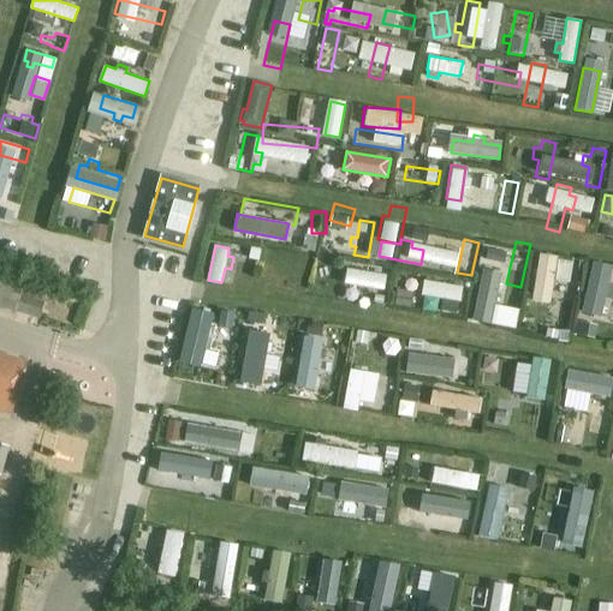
[(595,252),(585,291),(599,294),(608,256),(595,252)]
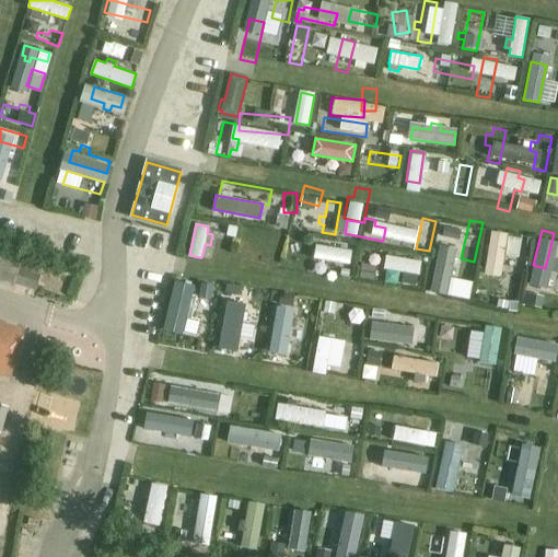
[(485,257),(519,262),(521,248),(504,246),(504,240),(486,238),(485,244),(487,244),(485,257)]
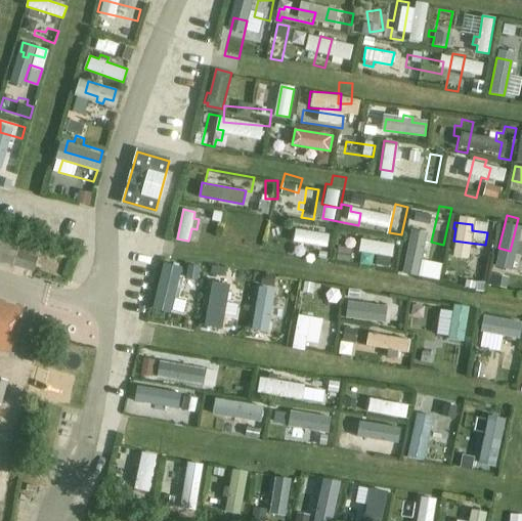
[(307,231),(285,225),(283,236),(289,239),(288,244),(297,246),(298,241),(305,242),(307,231)]
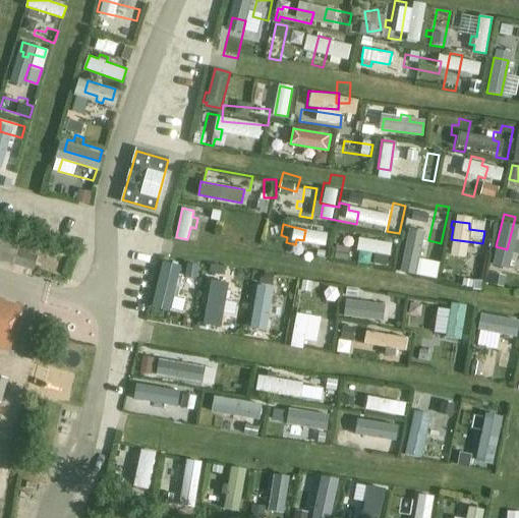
[(0,259),(35,271),(39,255),(20,249),(21,243),(19,242),(21,237),(0,229),(0,259)]
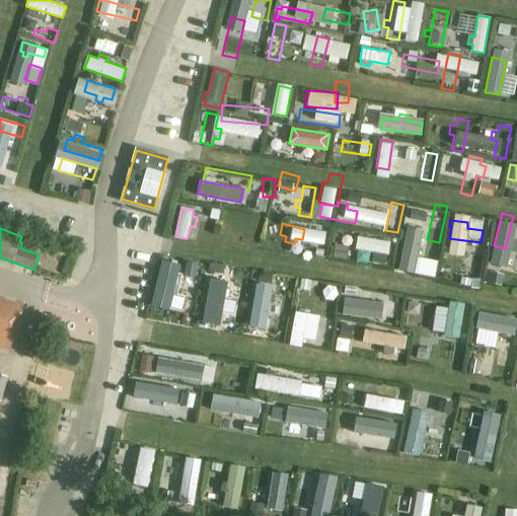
[(349,235),(318,229),(316,240),(328,242),(328,248),(341,250),(342,244),(347,245),(349,235)]
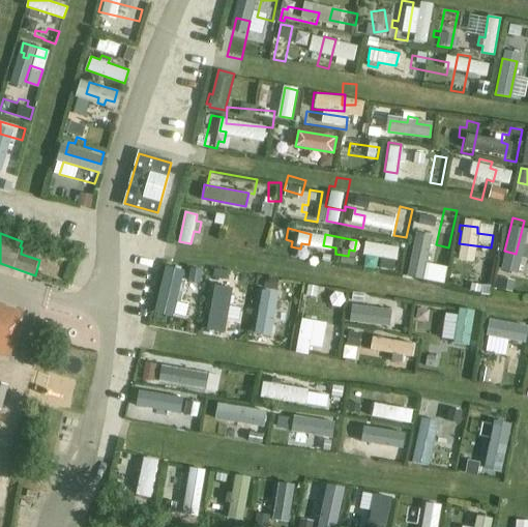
[(367,236),(361,267),(373,269),(379,238),(367,236)]
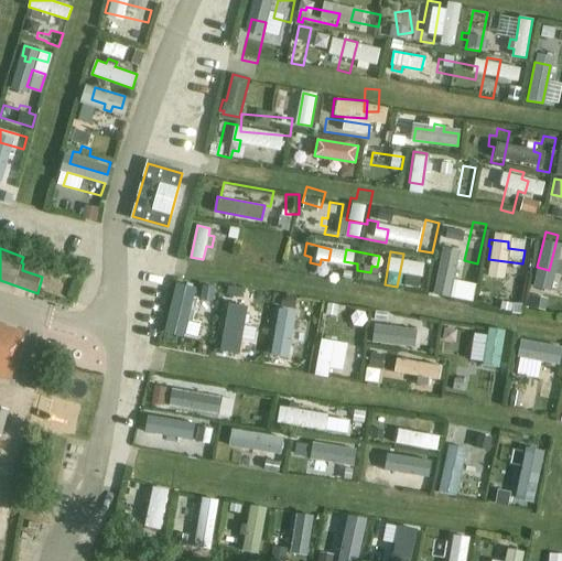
[(475,271),(439,265),(436,278),(473,283),(475,271)]
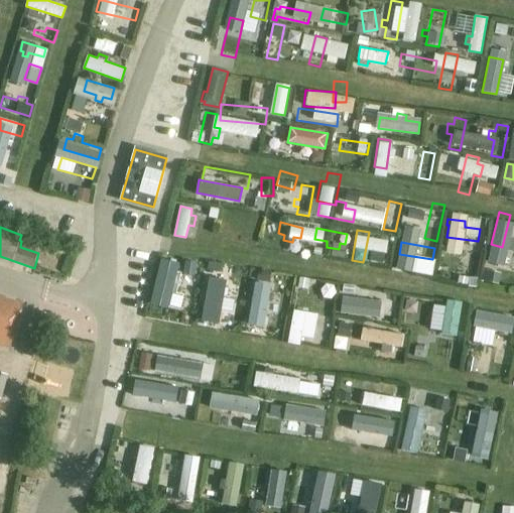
[(490,253),(483,285),(494,288),(501,256),(490,253)]
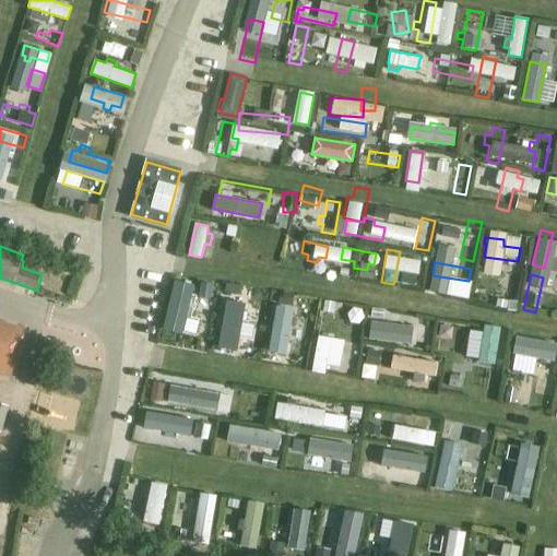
[(213,317),(218,284),(205,282),(200,315),(213,317)]
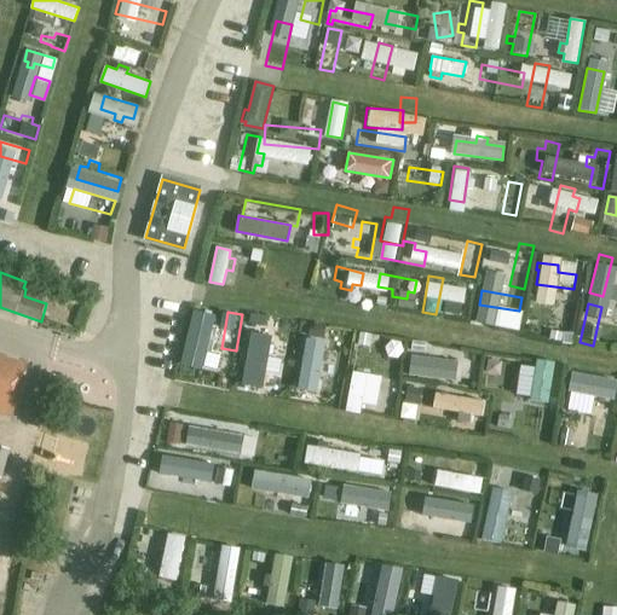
[(255,334),(293,335),(294,317),(257,314),(255,334)]
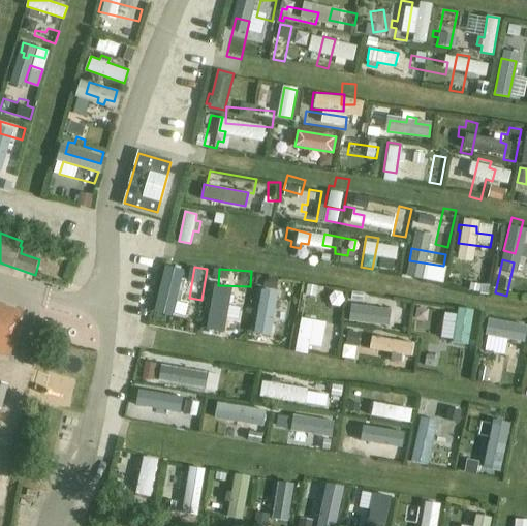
[(305,298),(327,300),(328,279),(307,278),(305,298)]
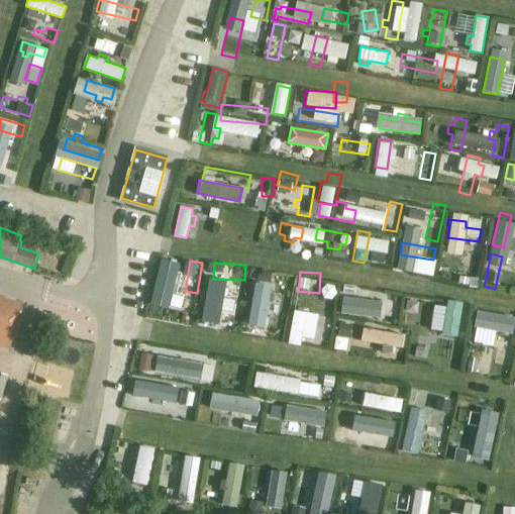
[(238,283),(208,279),(206,290),(236,294),(238,283)]
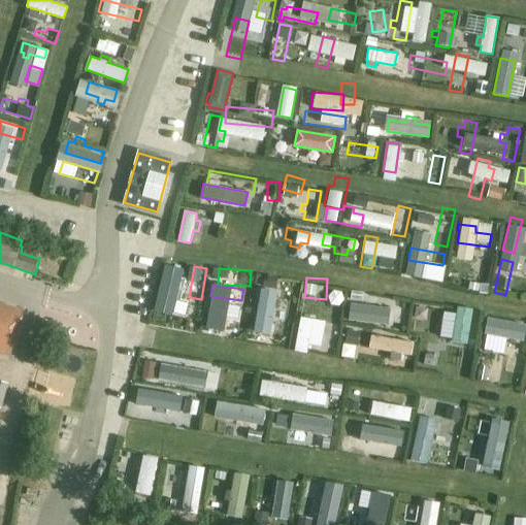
[(258,302),(287,307),(289,295),(272,293),(272,288),(266,287),(266,292),(259,291),(258,302)]
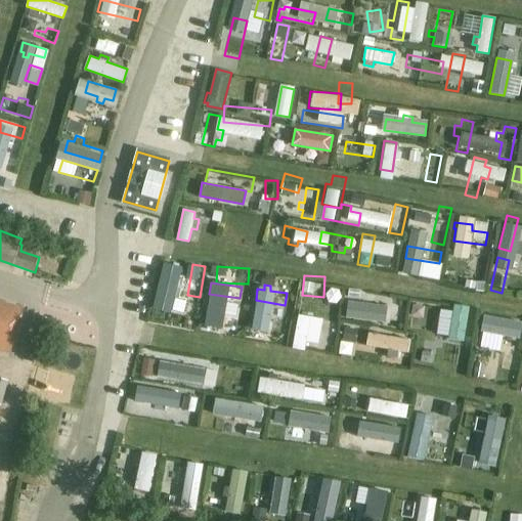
[(329,300),(342,302),(344,289),(331,287),(329,300)]
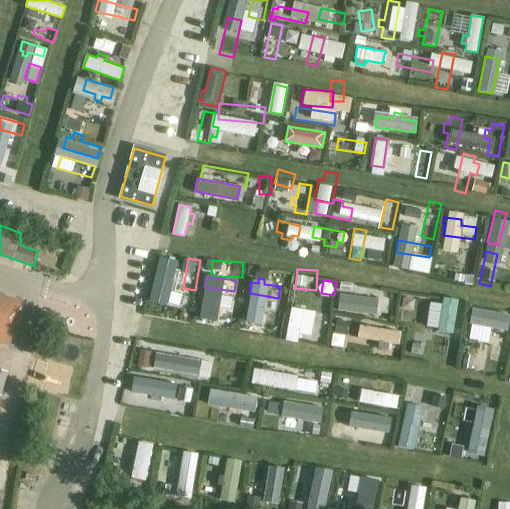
[(371,301),(373,287),(341,282),(339,296),(371,301)]
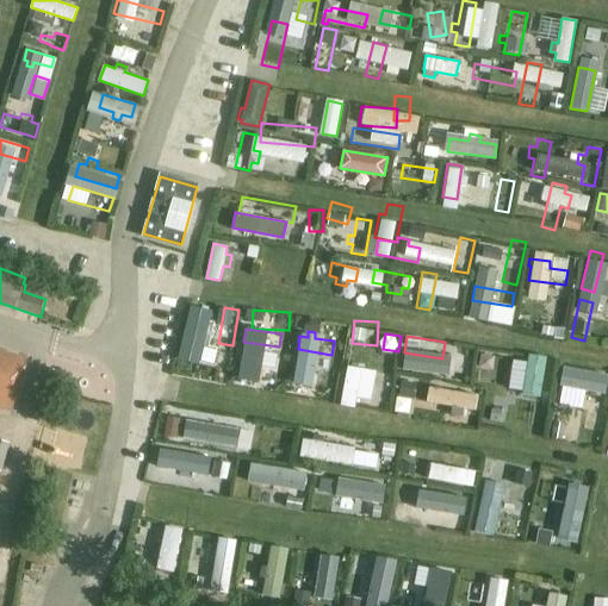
[(188,344),(181,379),(194,381),(198,367),(206,368),(209,355),(200,354),(202,347),(188,344)]
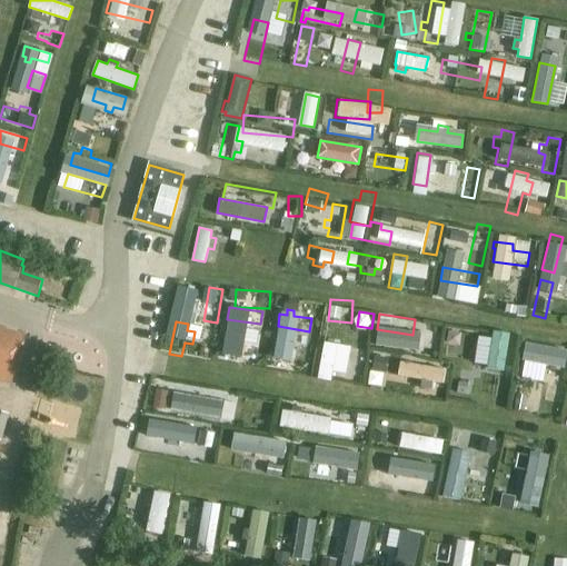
[(0,377),(12,381),(27,336),(0,327),(0,377)]
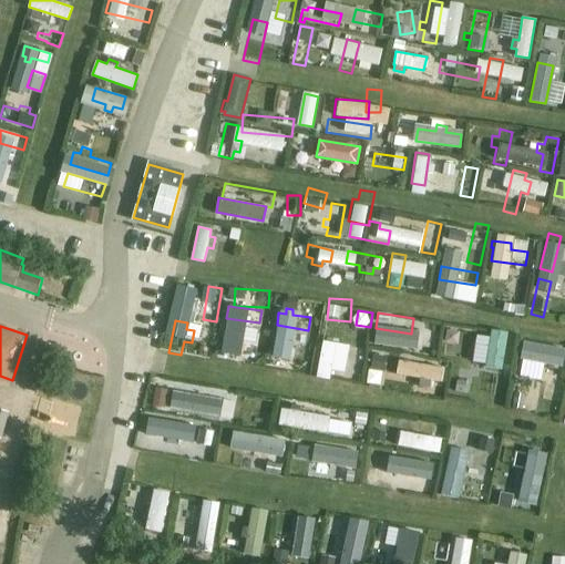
[(408,334),(373,329),(371,342),(406,347),(408,334)]
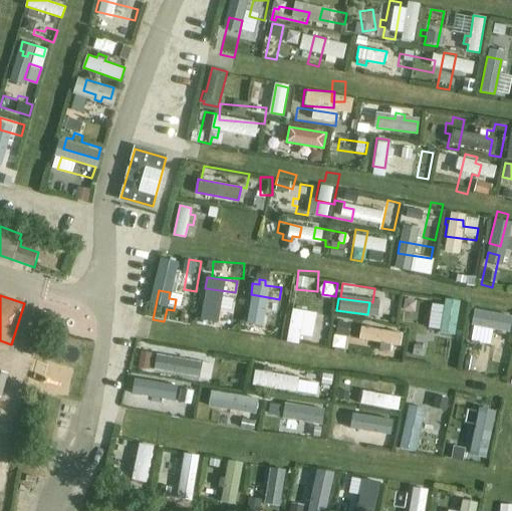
[(457,330),(463,303),(452,301),(448,315),(443,314),(441,320),(447,321),(446,328),(457,330)]
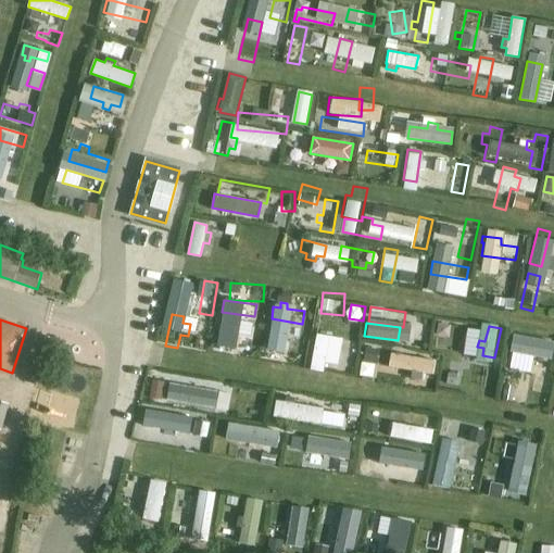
[(256,332),(225,328),(224,340),(234,342),(233,348),(243,349),(244,343),(254,344),(256,332)]
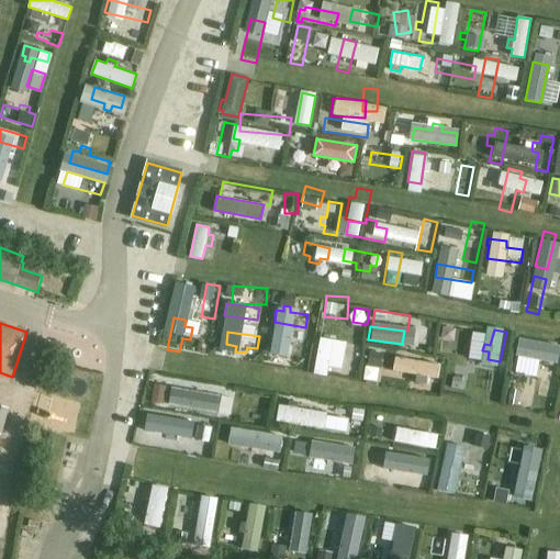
[(521,332),(514,361),(527,364),(530,348),(535,349),(536,344),(532,343),(533,334),(521,332)]
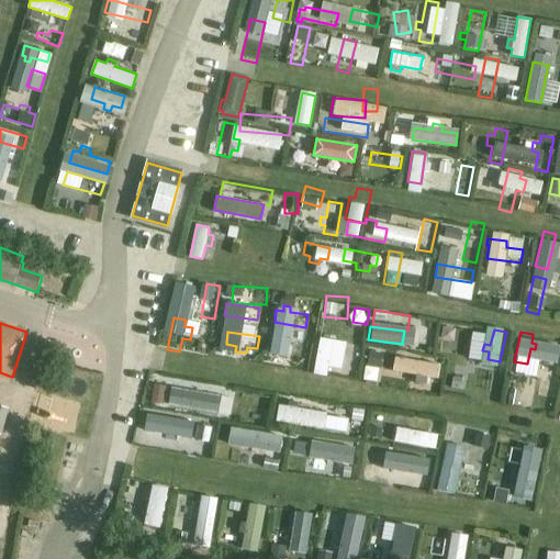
[(454,337),(416,333),(414,345),(451,349),(454,337)]
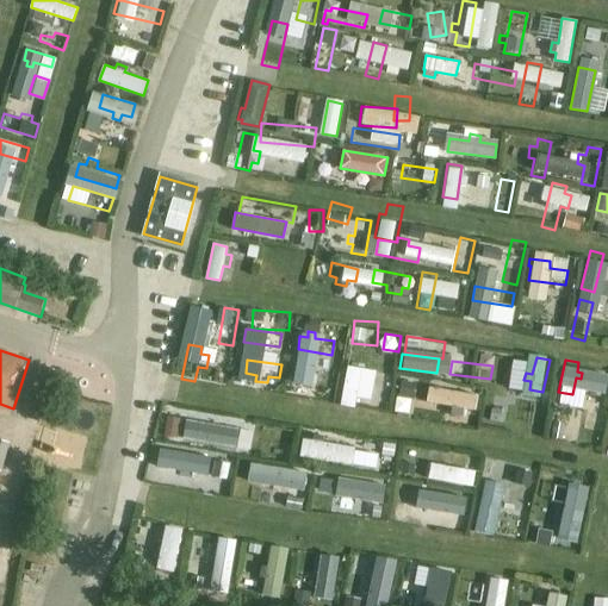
[(345,363),(337,405),(354,407),(358,385),(363,386),(364,376),(360,375),(361,367),(345,363)]
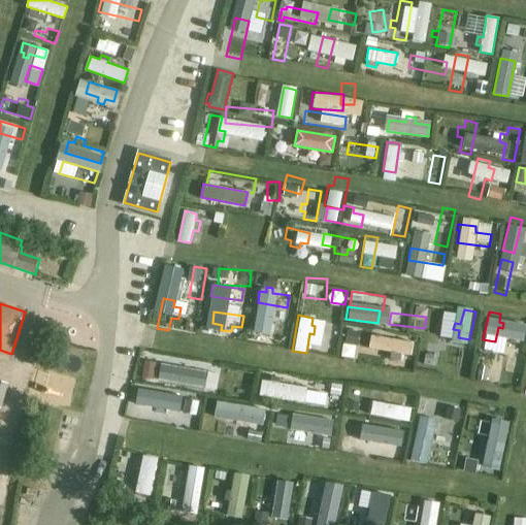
[(291,322),(255,316),(253,328),(266,330),(266,335),(273,336),(274,332),(289,334),(291,322)]
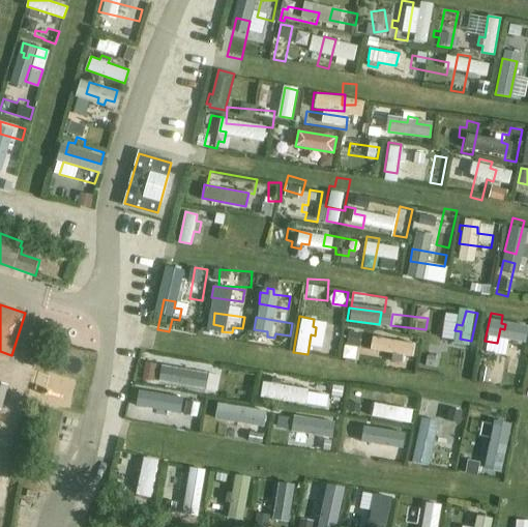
[(427,342),(419,375),(431,377),(439,344),(427,342)]
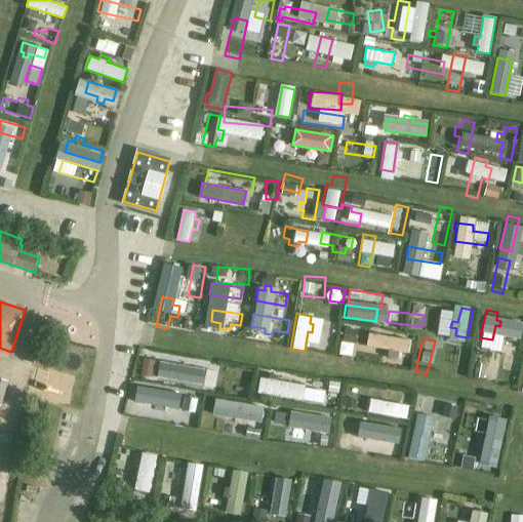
[(483,347),(475,380),(487,384),(495,350),(483,347)]
